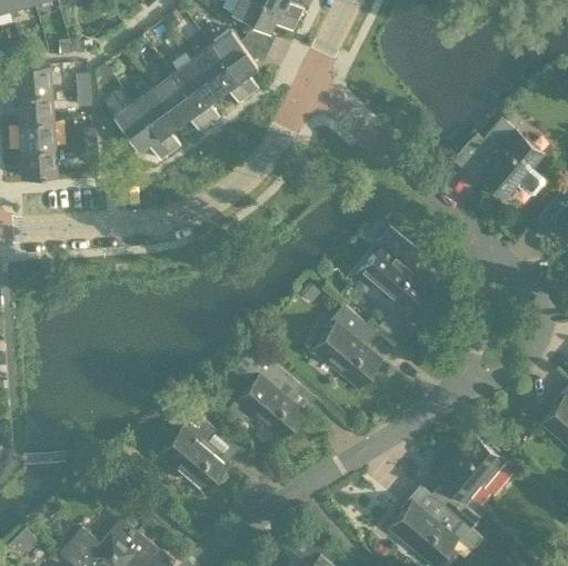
[(0,0),(0,13),(10,10),(7,0),(0,0)]
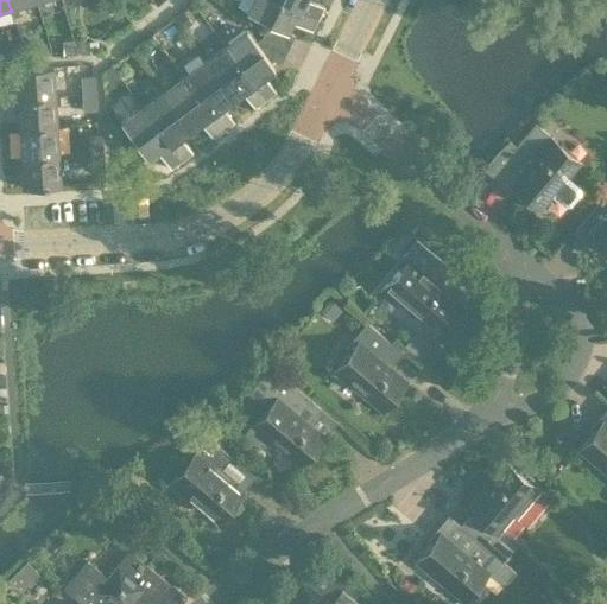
[(35,0),(7,0),(11,11),(36,4),(35,0)]
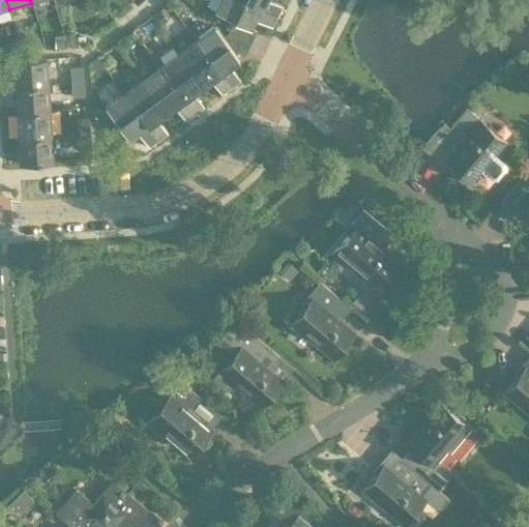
[(272,30),(277,20),(239,0),(222,0),(215,13),(235,23),(229,35),(251,47),(257,34),(252,31),(256,22),(272,30)]
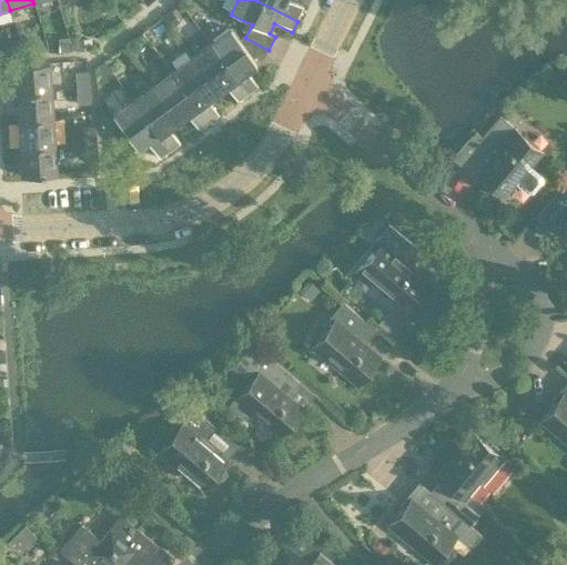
[(286,1),(286,0),(256,0),(297,21),(303,10),(286,1)]
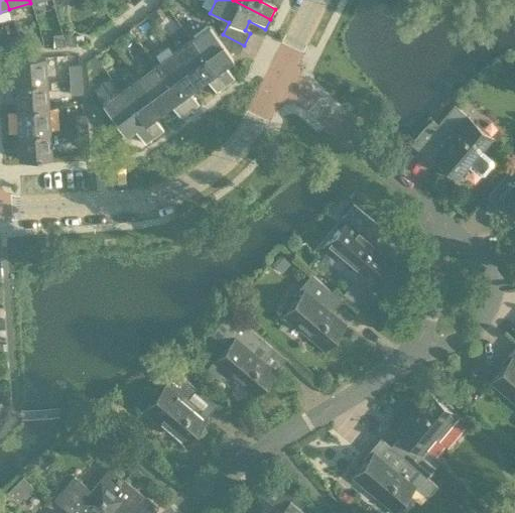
[(156,13),(148,19),(156,29),(164,24),(156,13)]
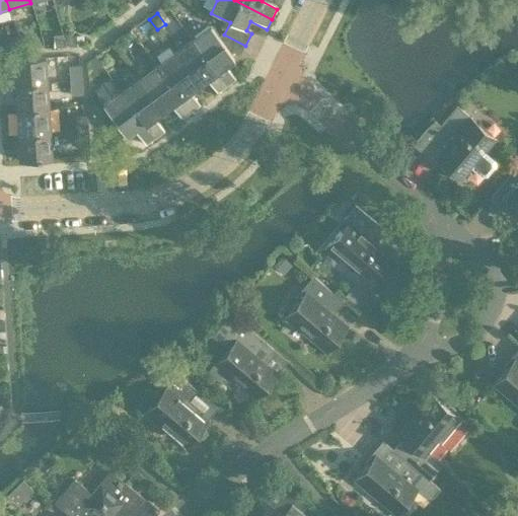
[(224,34),(218,39),(210,28),(193,41),(226,88),(236,81),(225,67),(234,60),(231,56),(235,53),(240,56),(245,46),(224,34)]
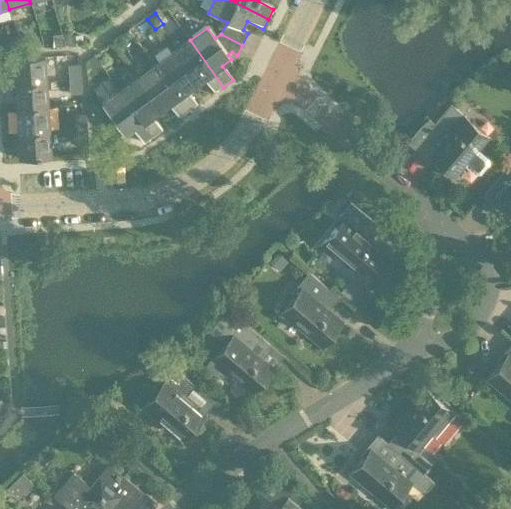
[(54,49),(63,48),(62,37),(54,37),(54,49)]
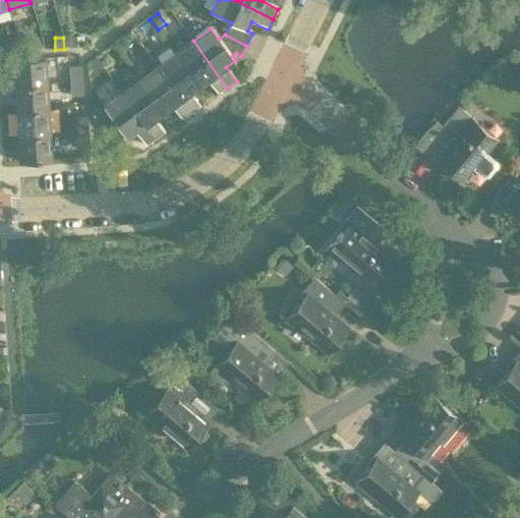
[(67,49),(83,49),(83,39),(67,40),(67,49)]
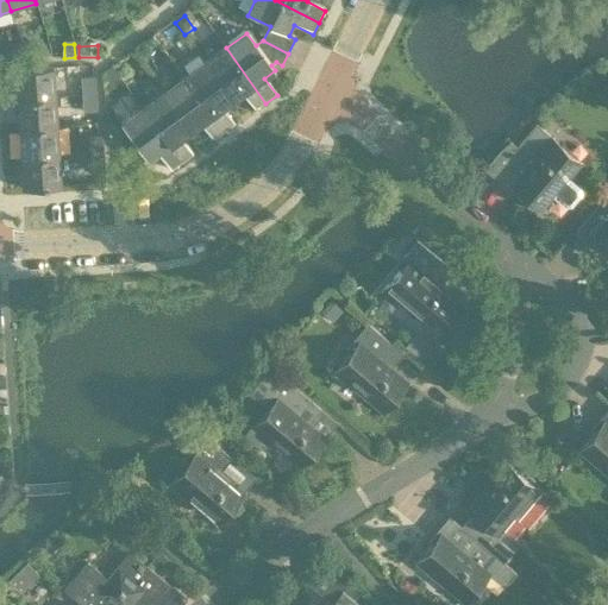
[(143,46),(133,54),(139,63),(145,60),(146,52),(143,46)]
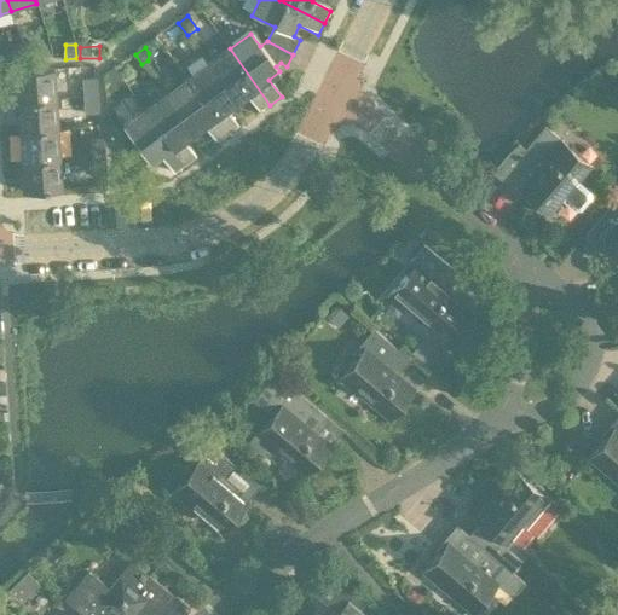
[(260,112),(270,105),(230,48),(208,64),(237,103),(247,96),(260,112)]
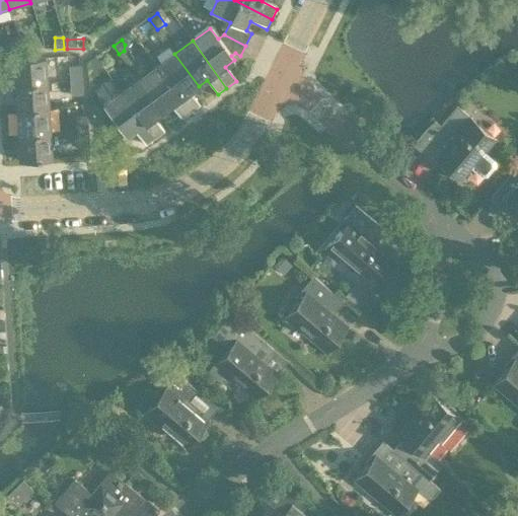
[(190,93),(199,86),(174,54),(157,67),(192,115),(201,107),(190,93)]
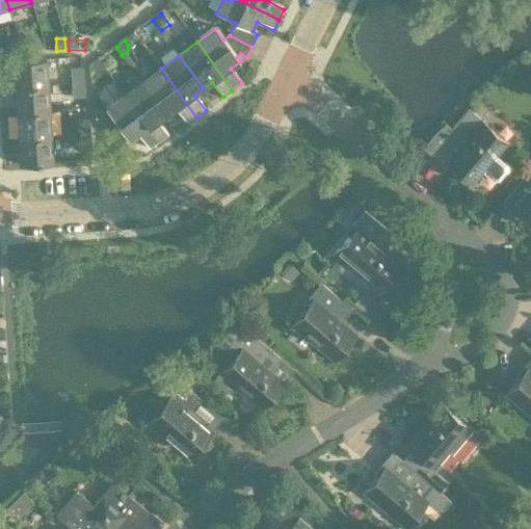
[(15,89),(48,86),(46,60),(12,63),(15,89)]
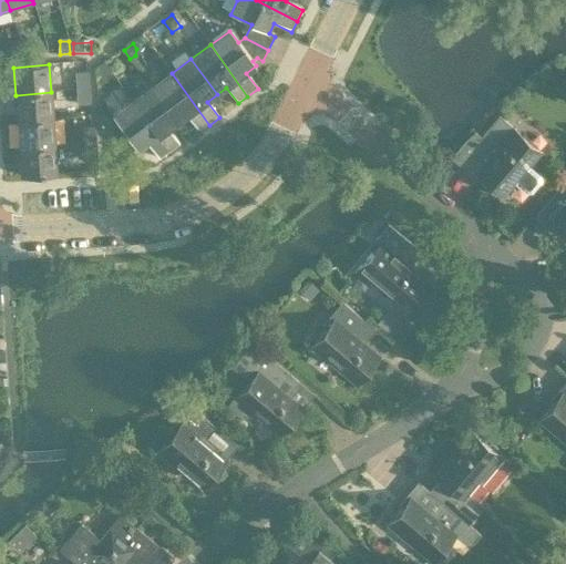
[(76,90),(90,90),(89,73),(75,74),(76,90)]
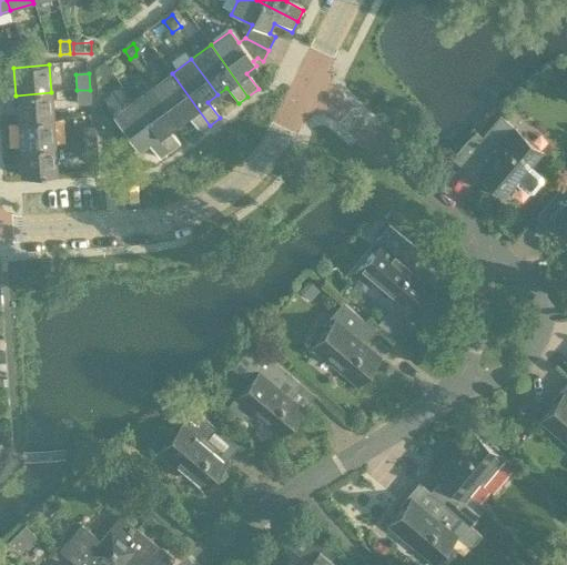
[(199,133),(210,125),(172,73),(152,88),(178,123),(188,117),(199,133)]
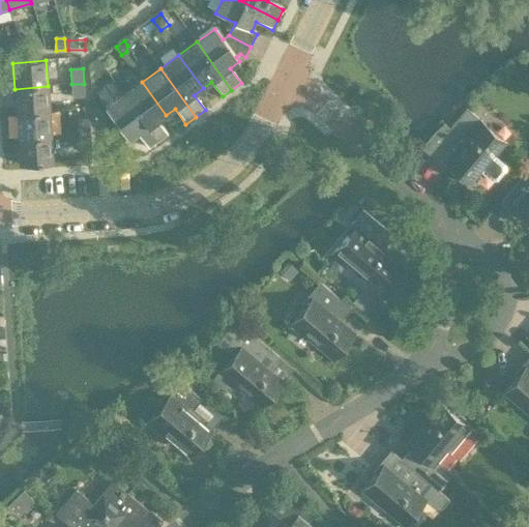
[(157,121),(166,115),(142,82),(123,95),(159,143),(169,136),(157,121)]
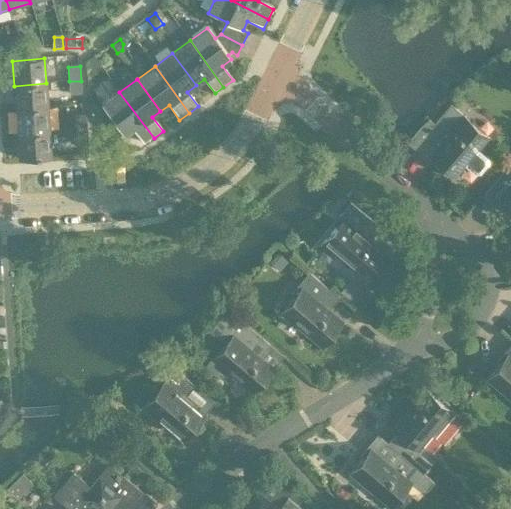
[(70,96),(82,95),(81,81),(69,81),(70,96)]
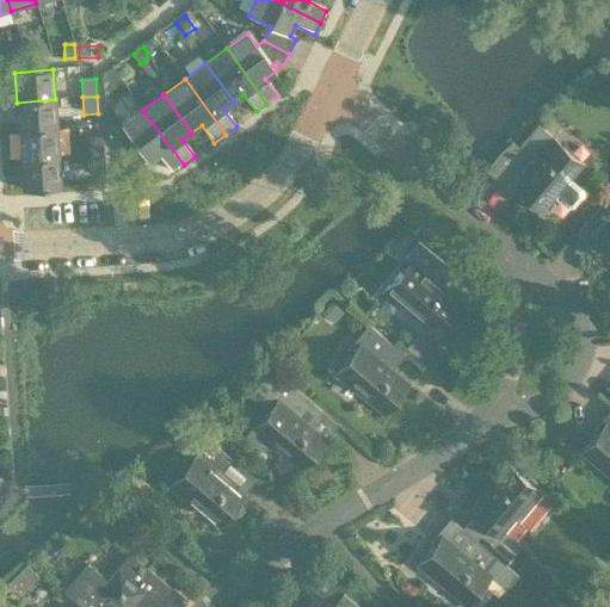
[(18,131),(57,129),(55,99),(17,103),(18,131)]
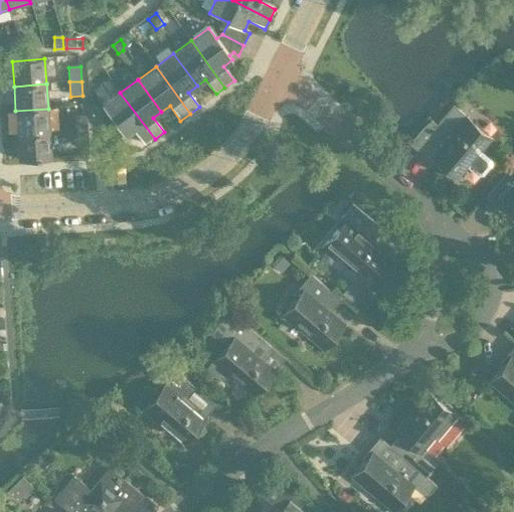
[(145,146),(155,139),(120,93),(102,106),(126,138),(134,132),(145,146)]
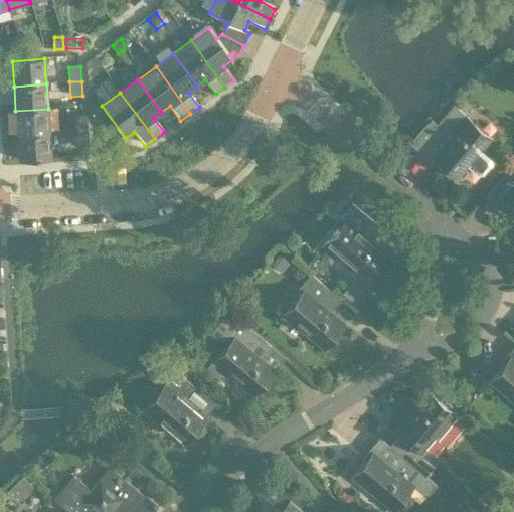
[(491,139),(466,118),(453,107),(437,126),(431,121),(419,131),(408,144),(431,162),(433,159),(457,179),(467,168),(476,175),(477,173),(484,173),(488,169),(487,161),(489,159),(480,152),(491,139)]
